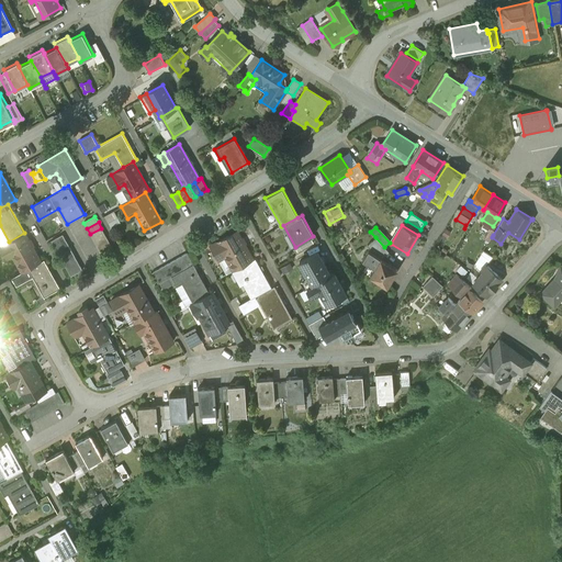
[(101,228),(90,234),(93,240),(104,234),(101,228)]
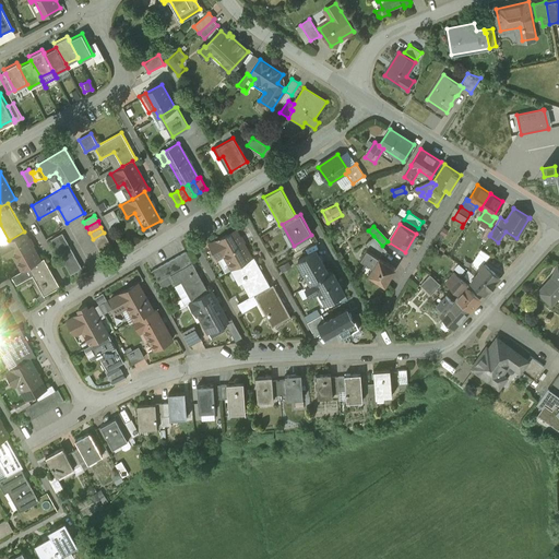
[(251,258),(236,229),(210,245),(215,253),(224,248),(234,268),(251,258)]
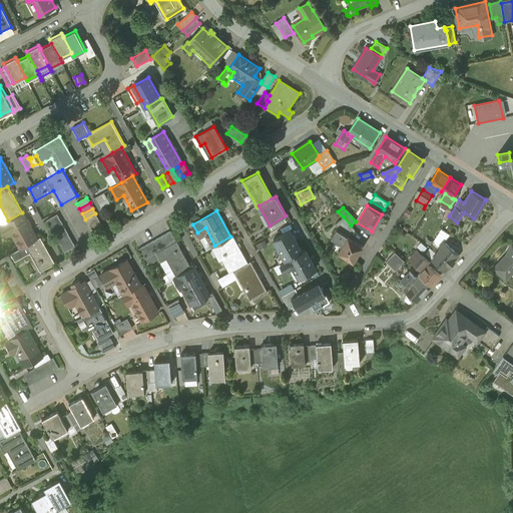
[(450,214),(445,210),(441,216),(447,220),(449,216),(450,214)]
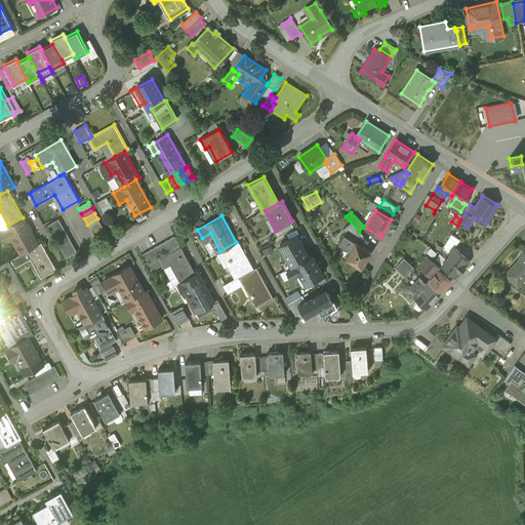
[(38,244),(23,217),(8,226),(7,227),(22,253),(26,250),(38,244)]
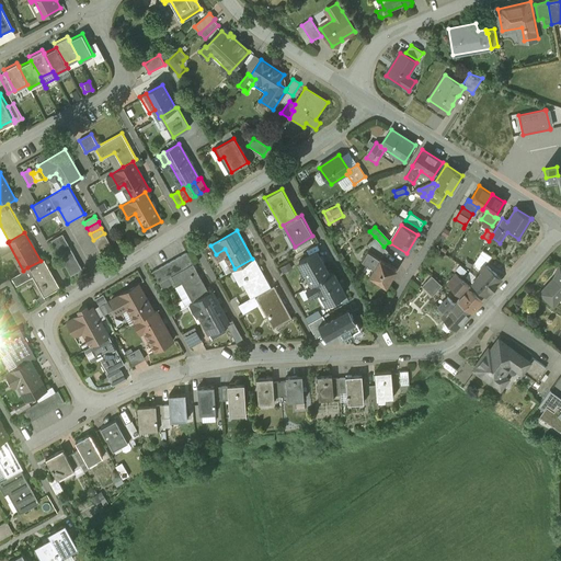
[(63,233),(50,240),(55,247),(66,240),(63,233)]
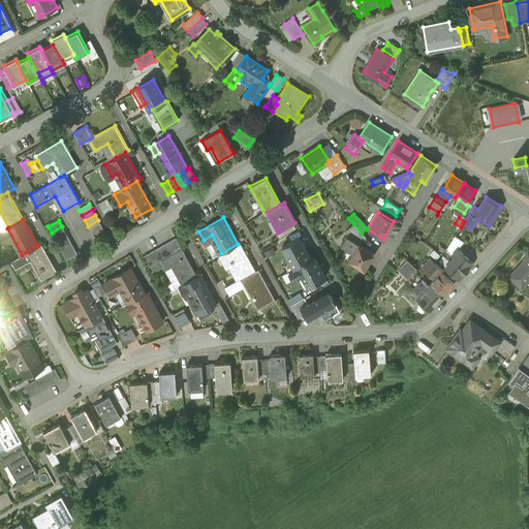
[(98,220),(88,226),(91,231),(101,225),(98,220)]
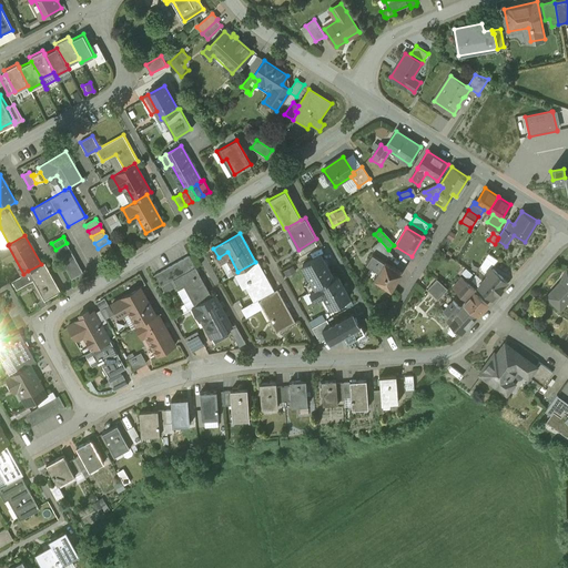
[(379,240),(372,247),(374,251),(373,253),(385,262),(393,254),(388,250),(379,240)]
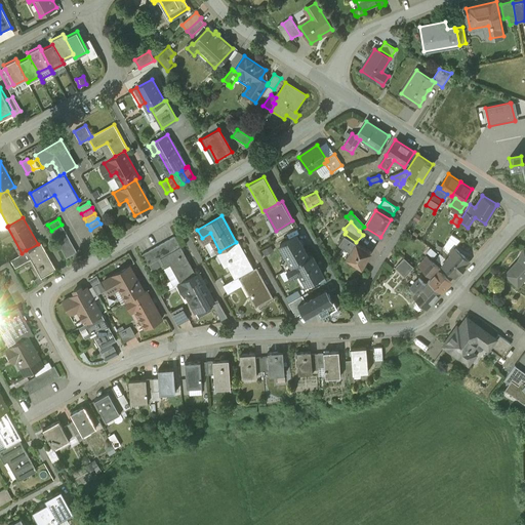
[(101,224),(90,230),(93,235),(104,229),(101,224)]
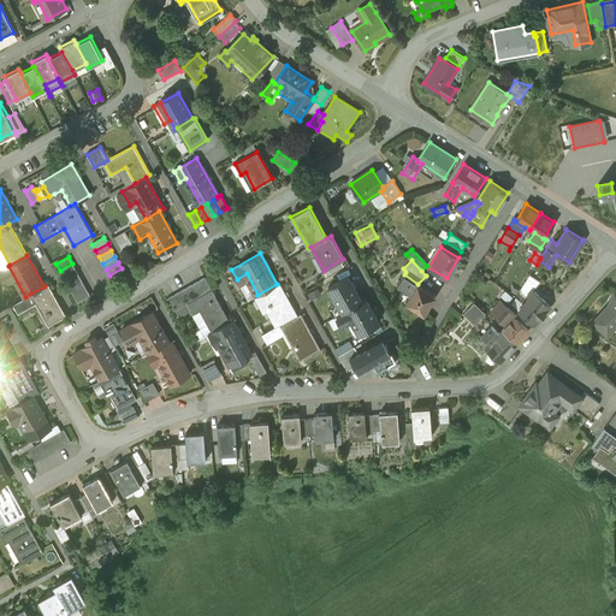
[(72,264),(60,271),(63,277),(76,270),(72,264)]
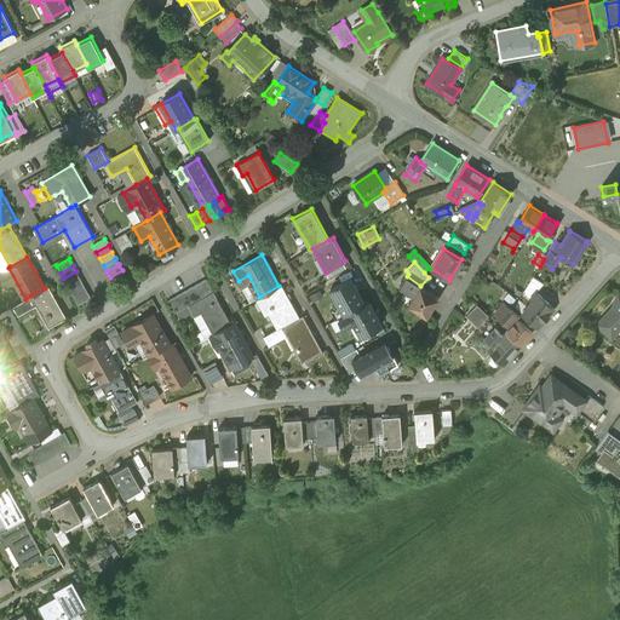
[(122,270),(110,277),(114,285),(127,277),(122,270)]
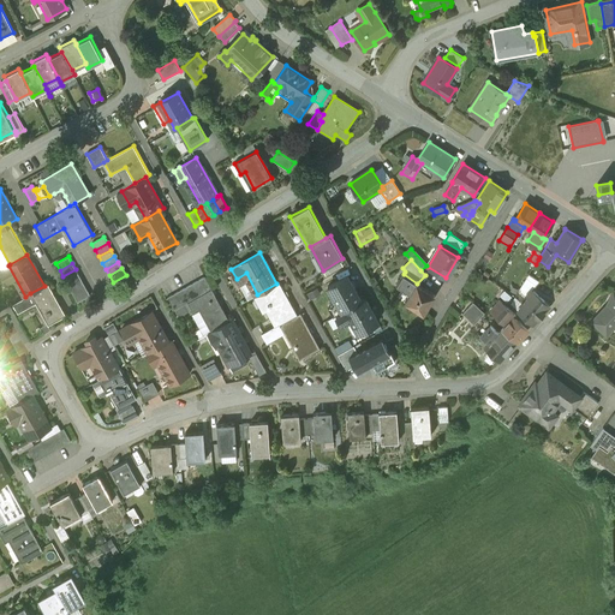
[(76,269),(63,276),(66,282),(79,275),(76,269)]
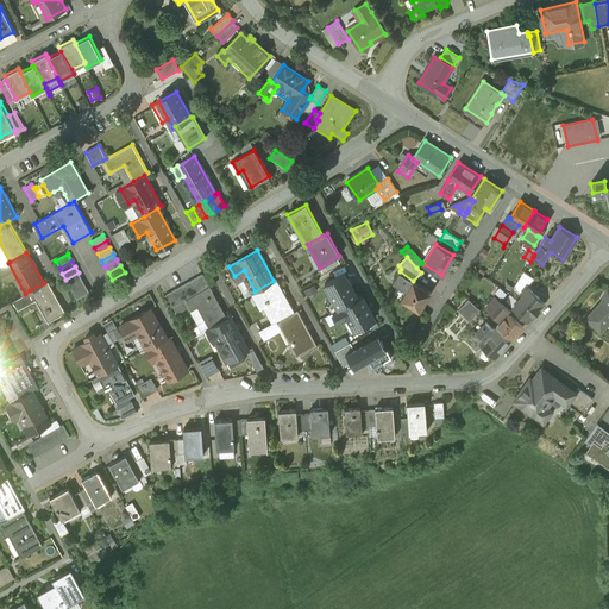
[(413,281),(400,271),(393,282),(406,290),(413,281)]
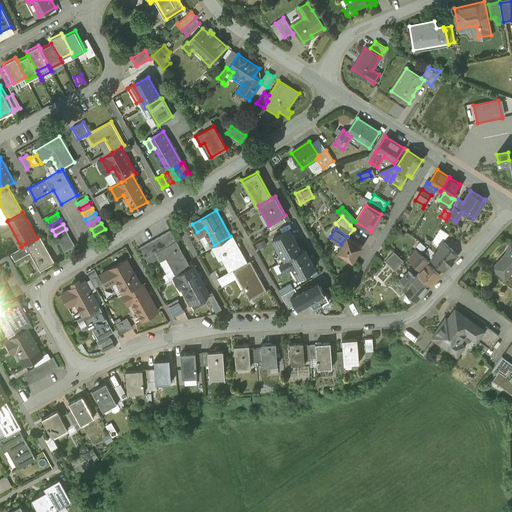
[(449,234),(440,228),(432,241),(438,246),(443,241),(449,234)]
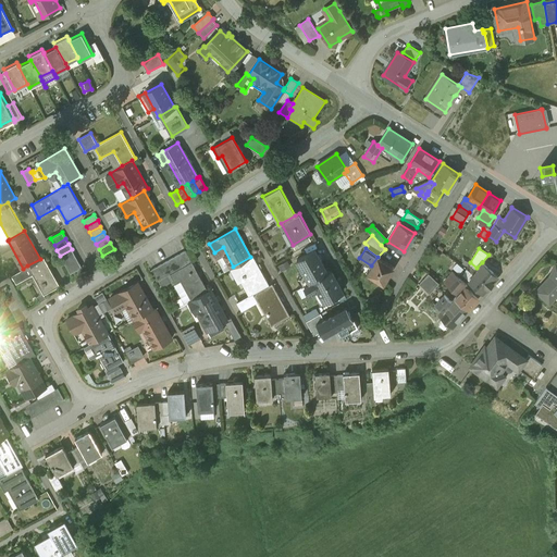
[(72,249),(60,256),(63,262),(75,256),(72,249)]
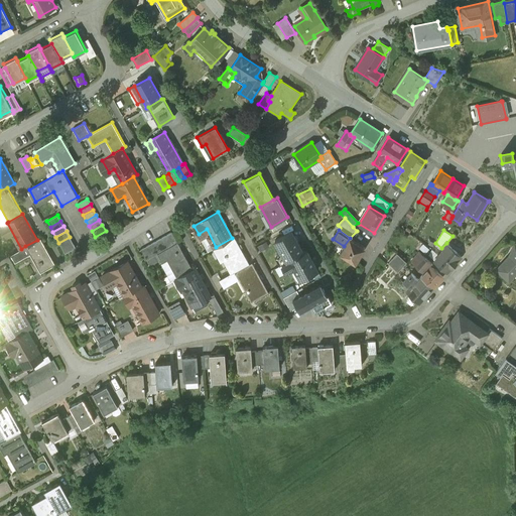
[(171,231),(166,235),(172,245),(177,242),(171,231)]
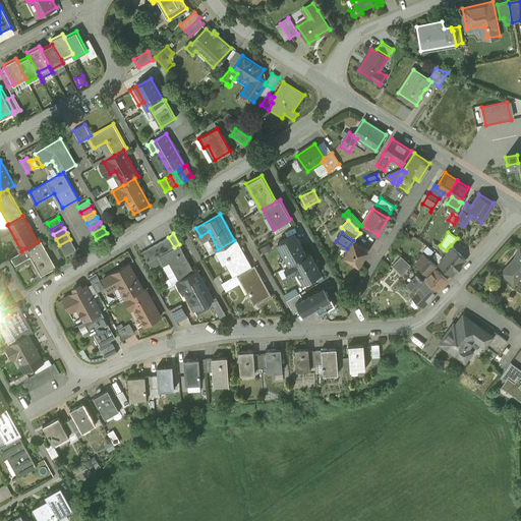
[(294,233),(278,242),(289,264),(305,254),(294,233)]
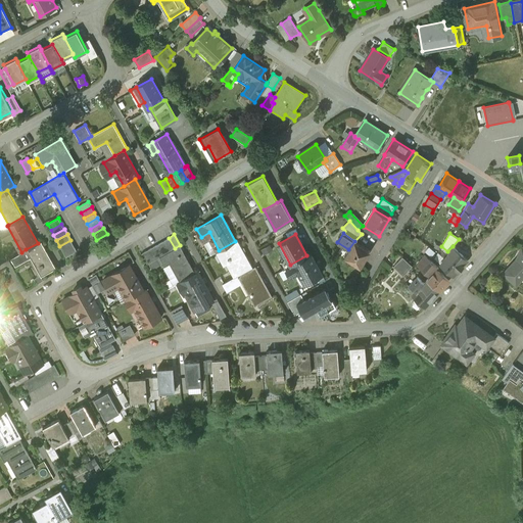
[(175,248),(169,238),(162,241),(169,251),(175,248)]
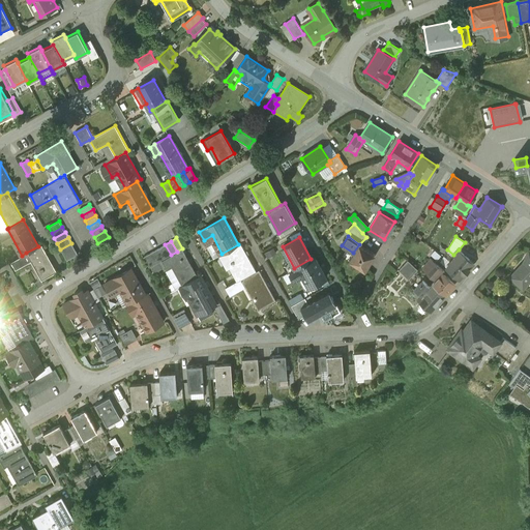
[(71,243),(60,249),(63,255),(75,248),(71,243)]
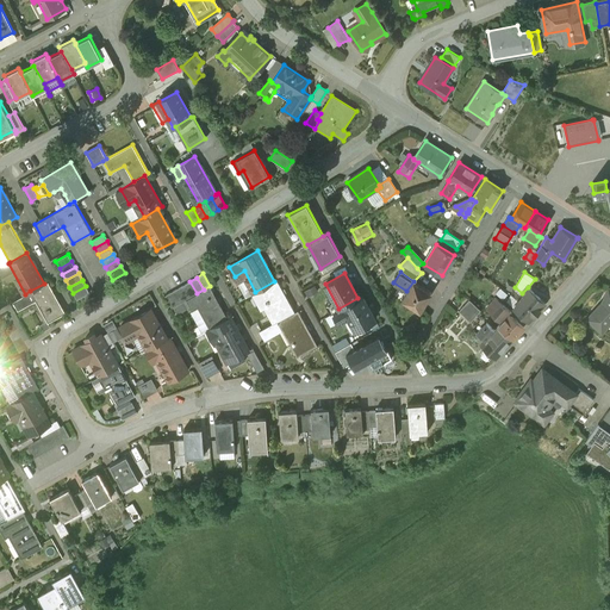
[(282,294),(280,290),(282,288),(277,280),(274,281),(255,292),(251,294),(259,306),(266,302),(277,321),(278,321),(294,311),(285,293),(282,294)]
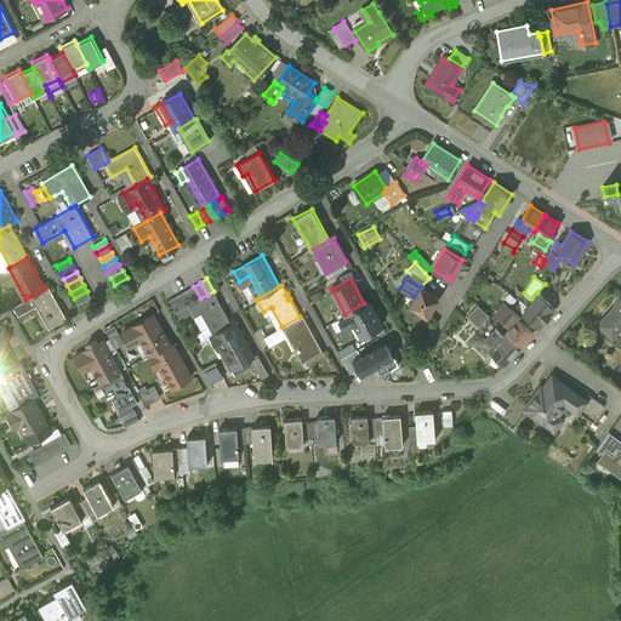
[(45,289),(30,296),(36,306),(49,329),(67,318),(49,286),(45,289)]
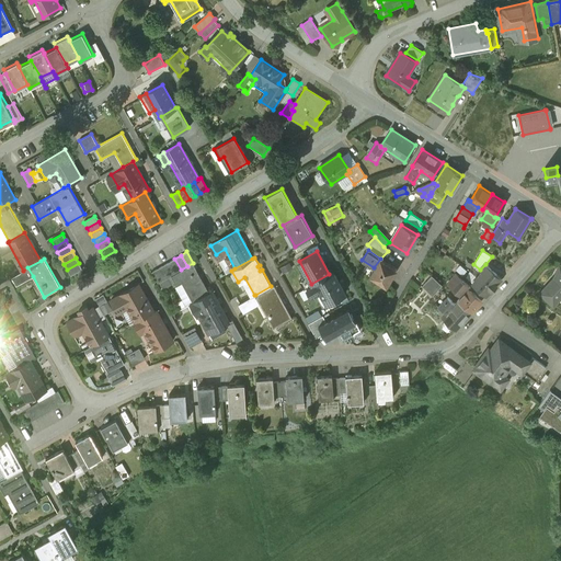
[(181,270),(174,259),(169,262),(175,273),(181,270)]
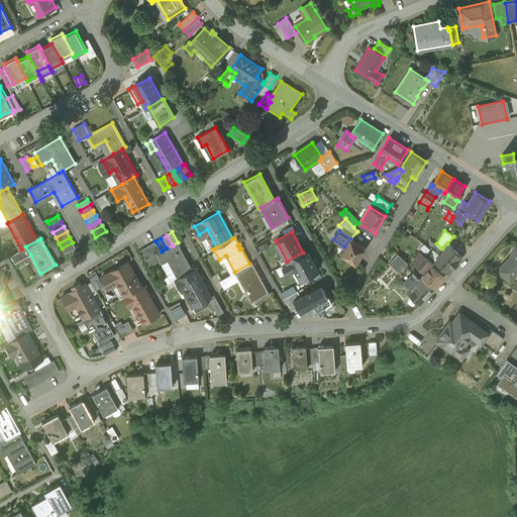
[(350,238),(344,246),(340,253),(355,263),(366,247),(350,238)]
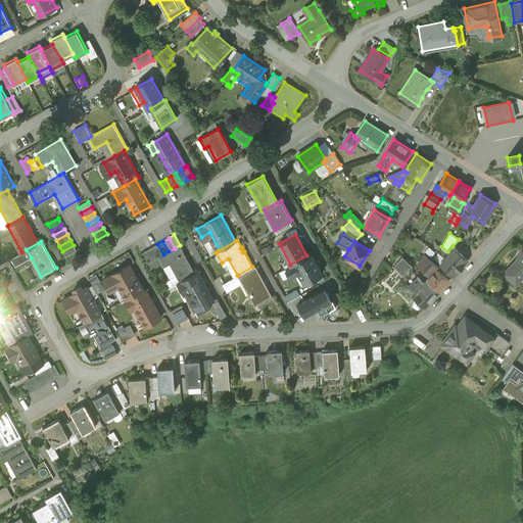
[(163,254),(157,244),(152,246),(158,257),(159,256),(163,254)]
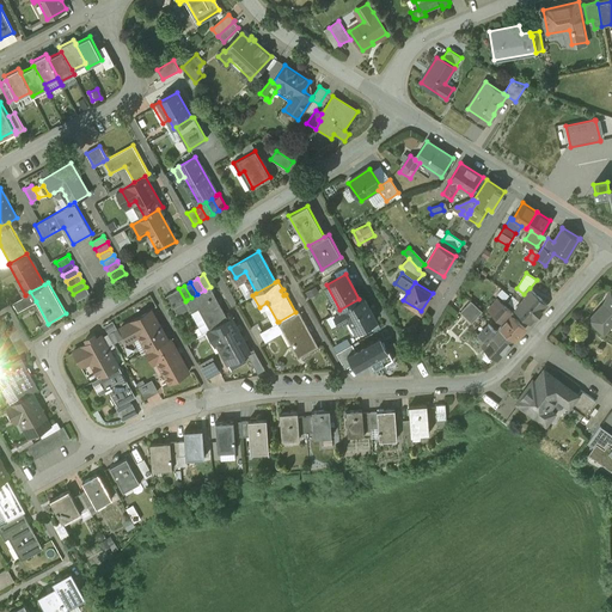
[(86,287),(73,294),(77,300),(90,294),(86,287)]
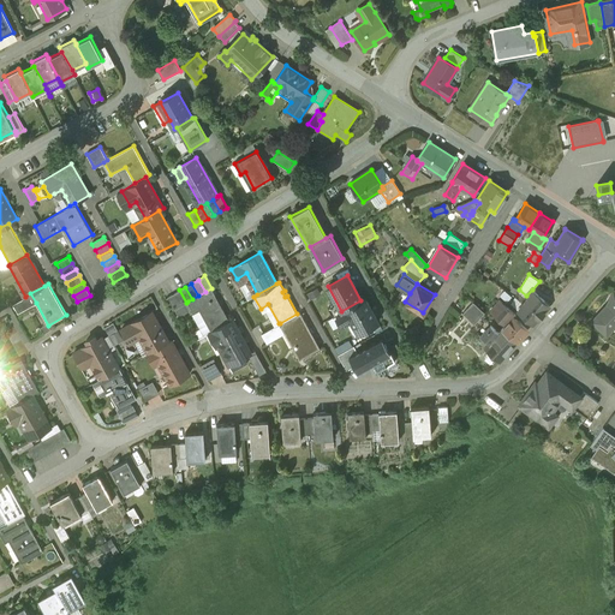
[(230,320),(212,288),(206,292),(198,296),(192,299),(187,302),(190,308),(193,312),(199,310),(210,330),(230,320)]
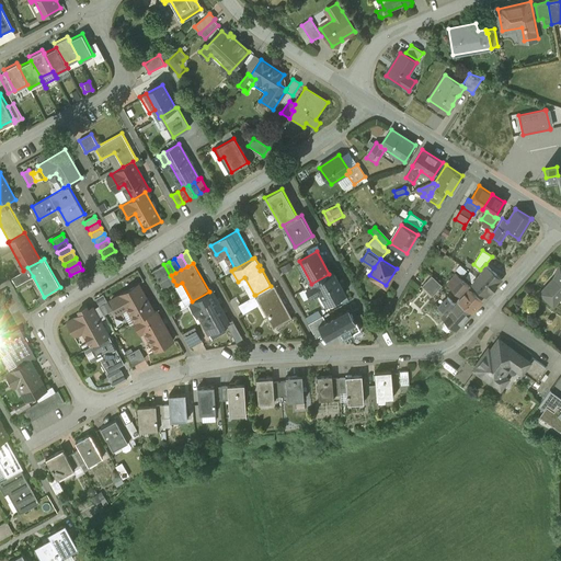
[(170,276),(163,264),(158,267),(164,279),(170,276)]
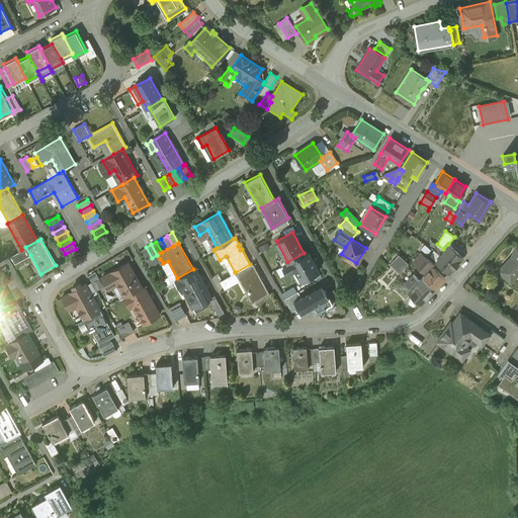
[(462,257),(448,244),(443,249),(445,251),(436,261),(448,272),(462,257)]
